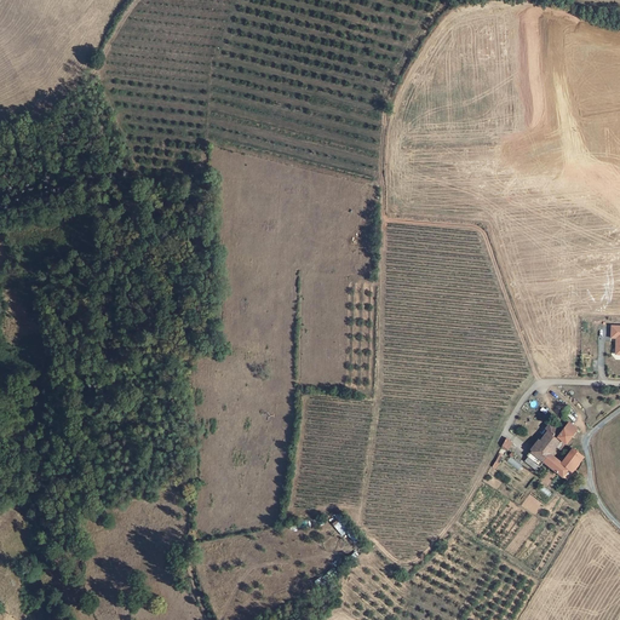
[(545,436),(540,443),(552,452),(554,449),(562,441),(566,443),(578,430),(569,423),(561,432),(551,425),(550,425),(546,429),(549,431),(545,436)]
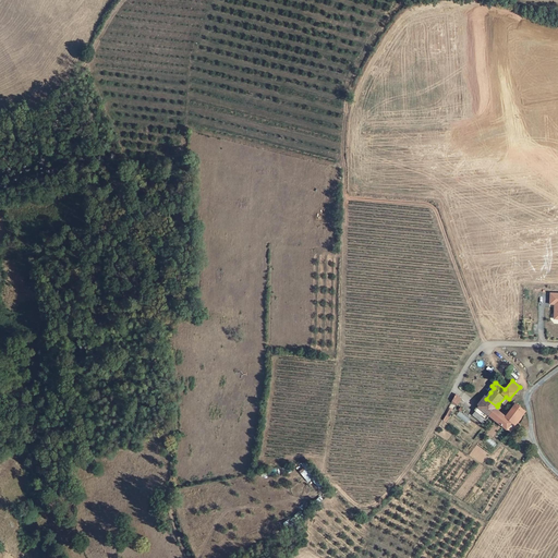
[(451,402),(457,405),(461,397),(456,395),(451,402)]
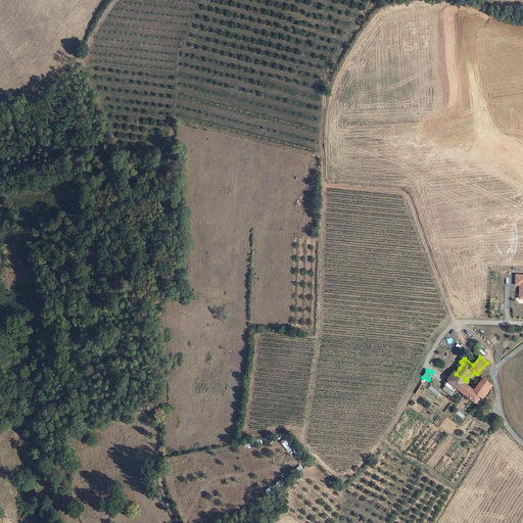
[(457,396),(460,391),(459,390),(464,384),(466,381),(456,374),(445,387),(457,396)]
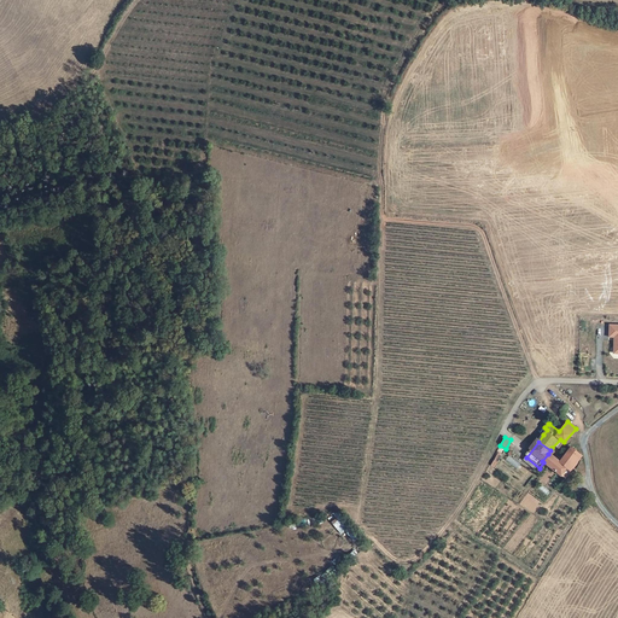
[(551,468),(561,477),(566,470),(570,472),(581,456),(571,449),(560,464),(559,462),(557,461),(551,468)]
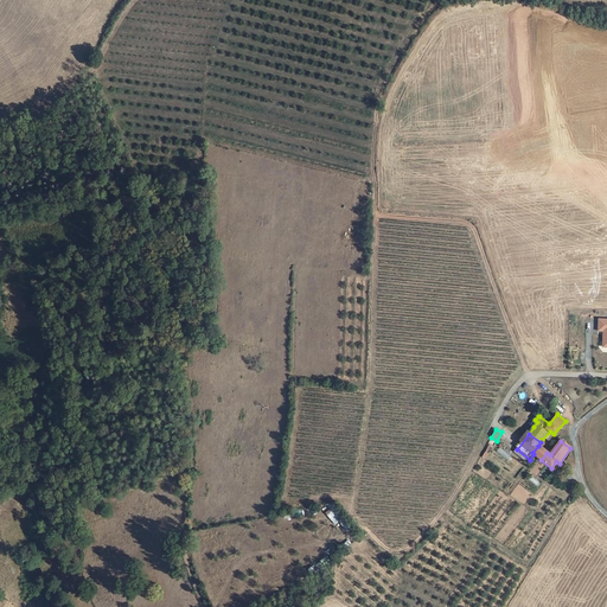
[(534,454),(538,458),(544,452),(538,446),(532,453),(534,454)]
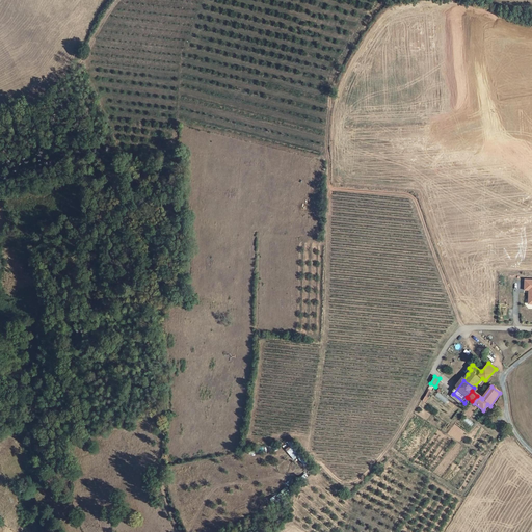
[(453,394),(450,398),(461,407),(464,403),(453,394)]
